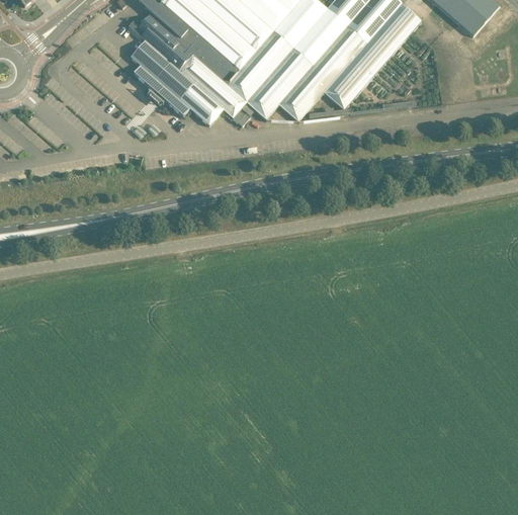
[(126,5),(122,0),(117,0),(116,1),(122,8),(126,5)]
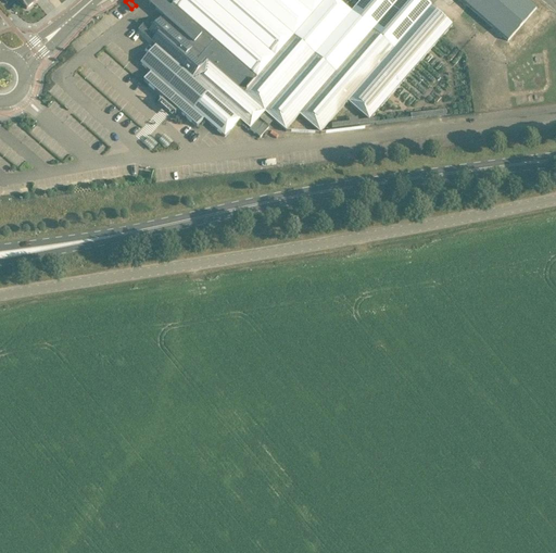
[(153,41),(139,59),(150,67),(142,76),(199,124),(204,116),(225,134),(239,117),(250,126),(257,117),(260,115),(264,110),(274,117),(286,128),(299,112),(320,130),(348,99),(368,117),(369,118),(370,117),(452,23),(430,4),(430,3),(426,0),(358,0),(351,9),(341,0),(173,0),(169,4),(164,0),(155,0),(155,8),(162,13),(160,16),(150,27),(148,29),(154,35),(151,39),(152,40),(153,41)]
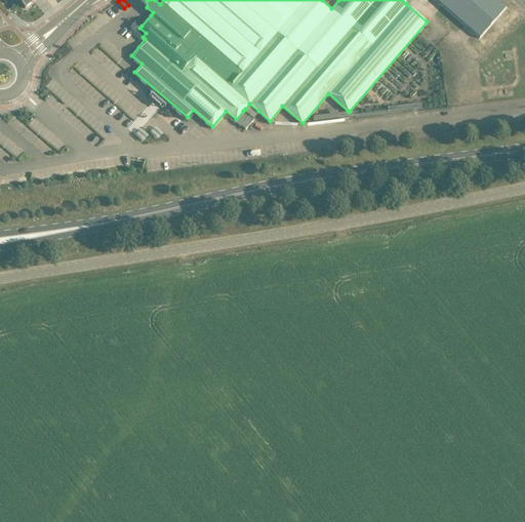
[(506,5),(499,0),(438,0),(480,36),(506,5)]
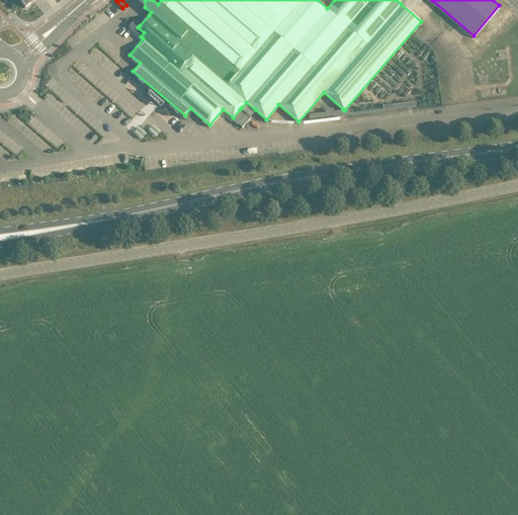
[(238,122),(245,113),(240,110),(233,118),(237,123),(238,122)]
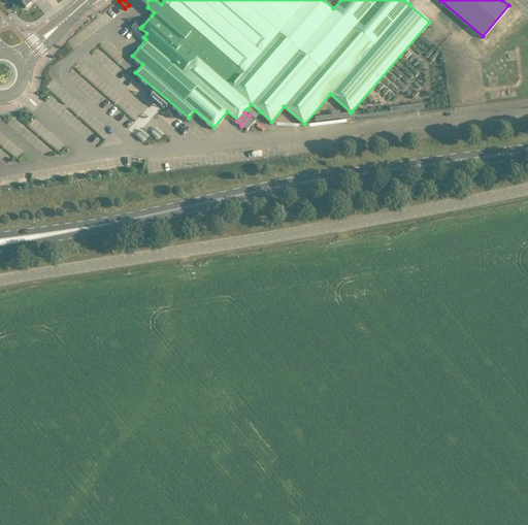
[(250,116),(242,125),(246,129),(255,120),(251,116),(250,116)]
